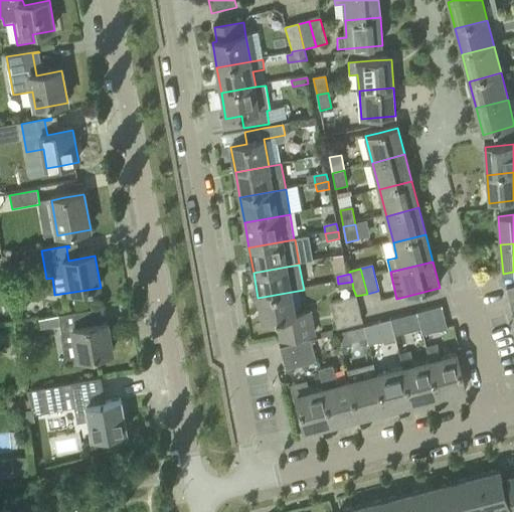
[(353,289),(352,282),(338,284),(340,292),(353,289)]
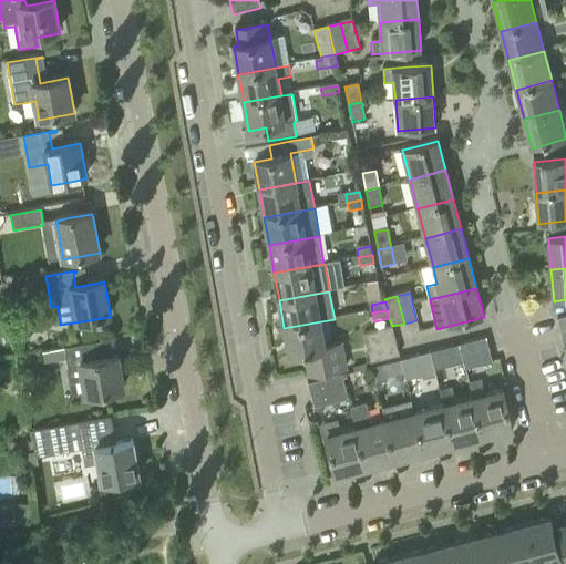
[(347,369),(342,345),(326,348),(321,321),(284,328),(289,356),(305,354),(308,376),(347,369)]
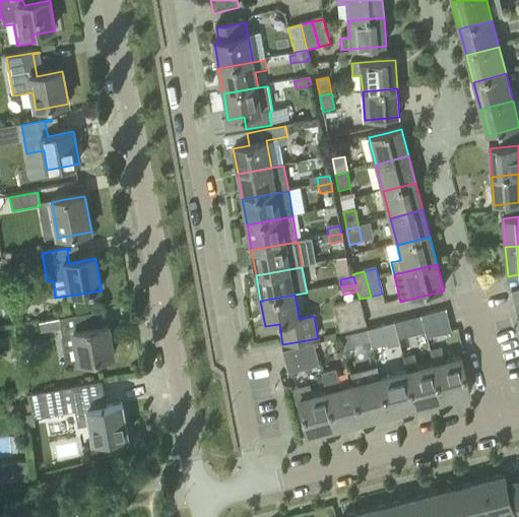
[(367,327),(360,301),(333,308),(340,333),(367,327)]
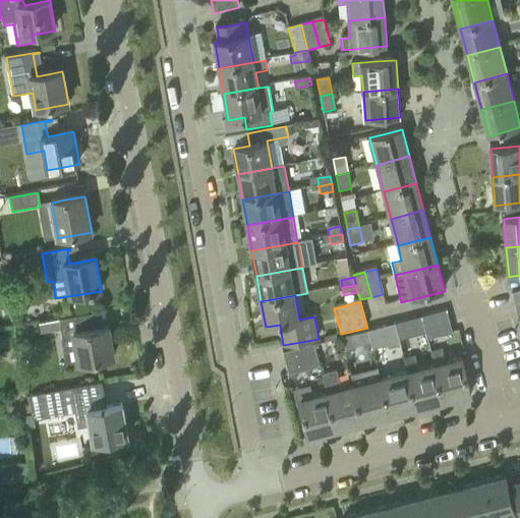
[(424,328),(450,322),(447,311),(396,325),(399,336),(400,341),(426,335),(424,328)]
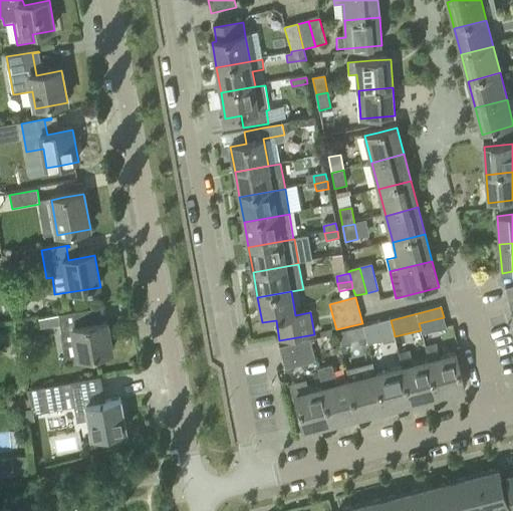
[(112,352),(106,323),(91,326),(88,311),(59,316),(66,360),(112,352)]
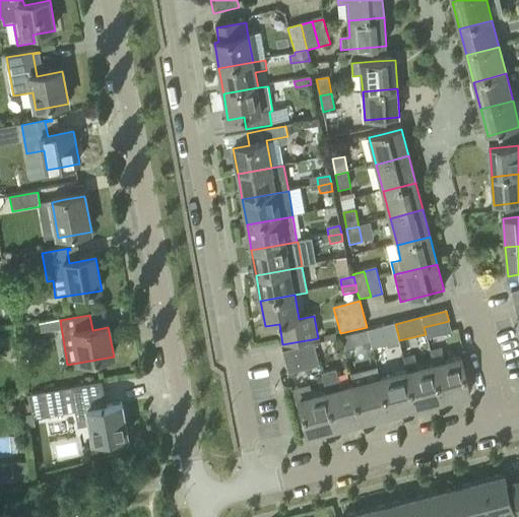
[(452,333),(449,321),(424,327),(426,334),(427,339),(432,338),(452,333)]
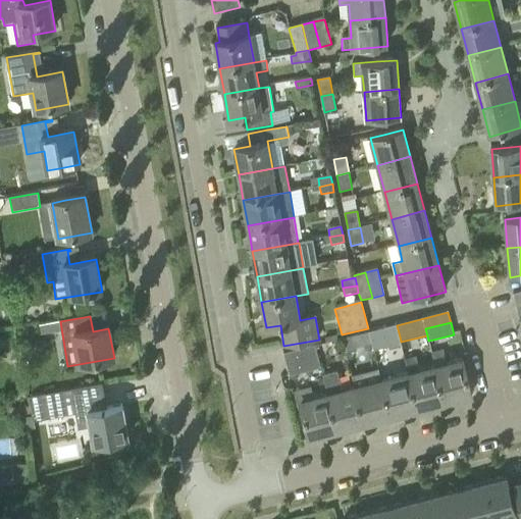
[(386,340),(400,336),(397,325),(369,332),(372,344),(386,340)]
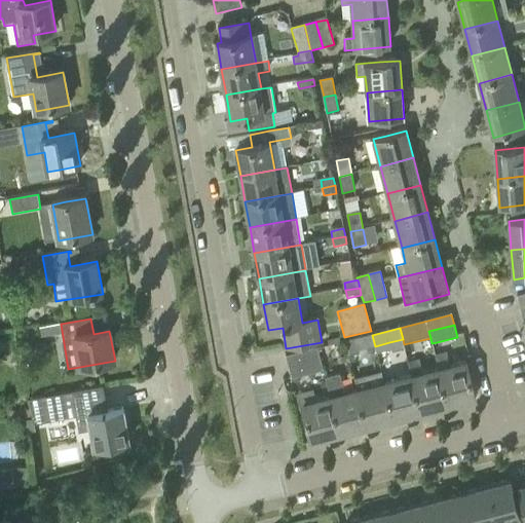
[(375,346),(372,335),(353,340),(357,350),(375,346)]
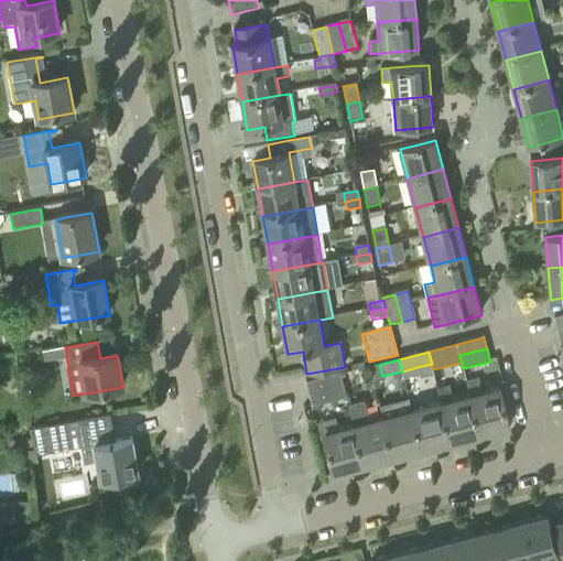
[(344,386),(340,375),(306,384),(310,396),(344,386)]
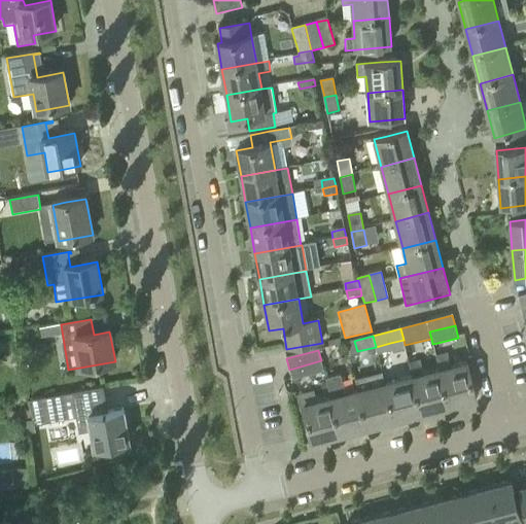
[(467,364),(451,369),(447,354),(436,357),(440,372),(449,407),(477,399),(467,364)]
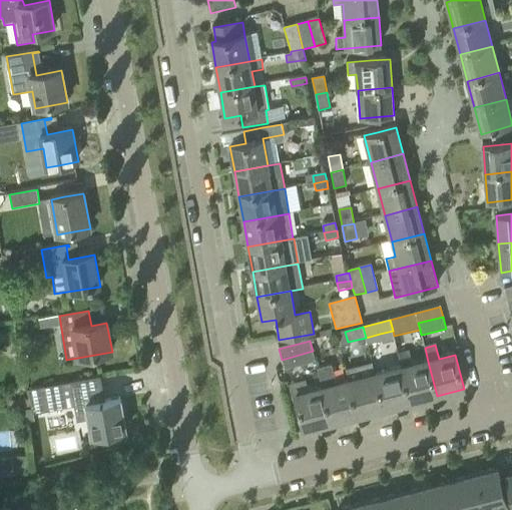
[(285,371),(316,362),(313,351),(282,360),(285,371)]
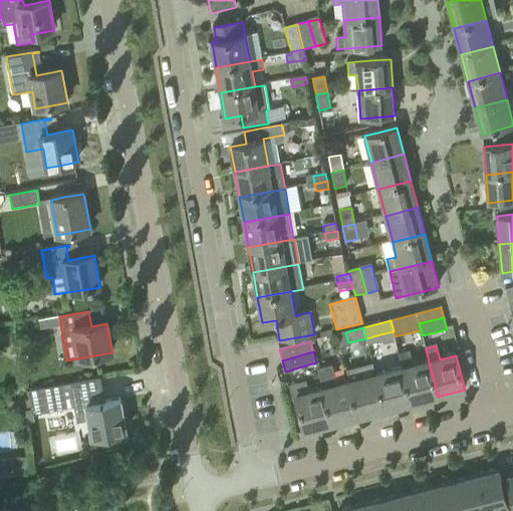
[(438,397),(429,362),(414,366),(411,353),(400,355),(403,369),(412,404),(438,397)]
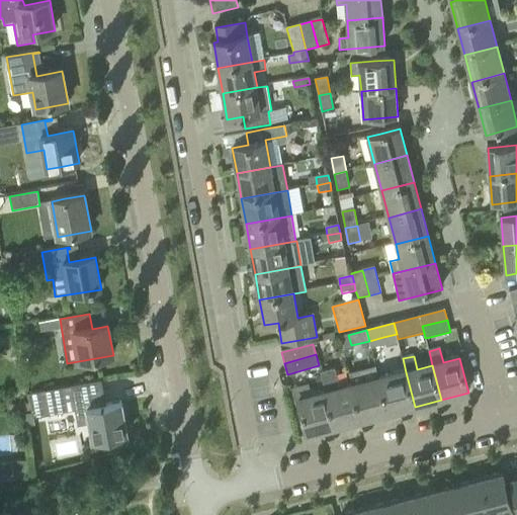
[(361,421),(352,387),(340,390),(335,369),(321,373),(326,393),(335,428),(361,421)]
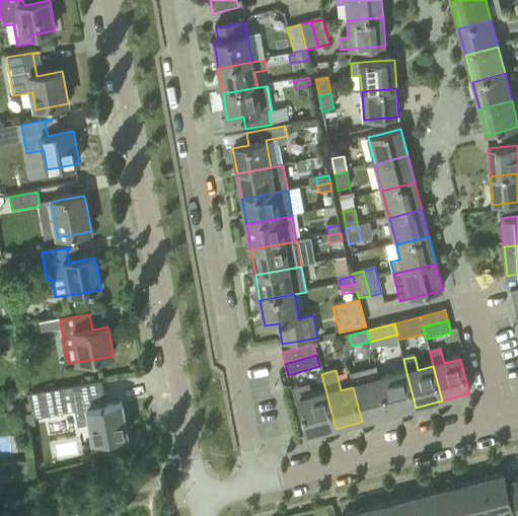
[(416,408),(407,373),(380,380),(388,415),(416,408)]
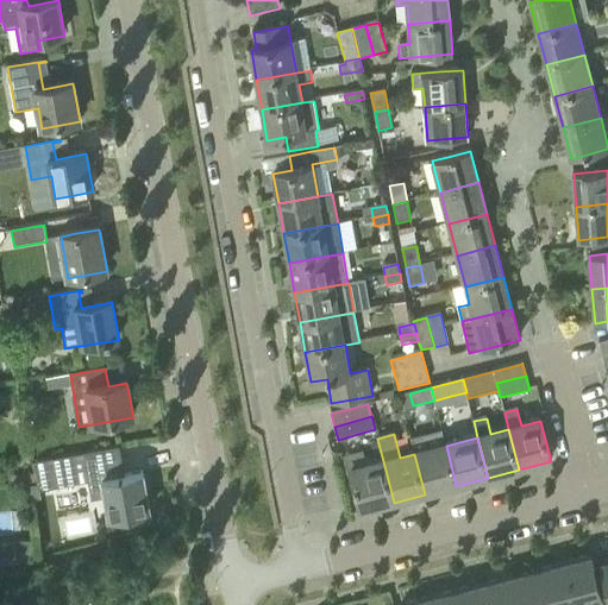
[(456,486),(446,446),(414,454),(425,495),(456,486)]
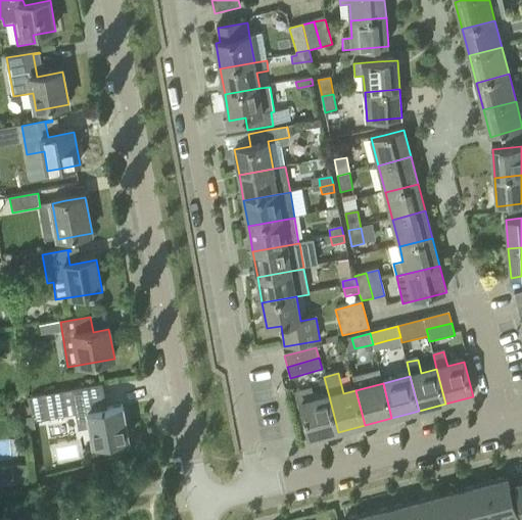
[(72,391),(46,395),(50,420),(76,416),(79,430),(91,428),(94,445),(96,445),(117,441),(129,439),(123,408),(101,411),(101,410),(105,397),(103,385),(83,389),(72,391)]
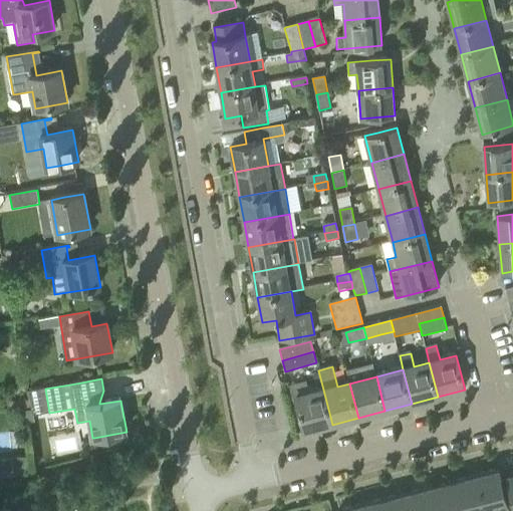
[(332,425),(323,390),(309,394),(306,384),(289,388),(294,404),(297,403),(305,432),(332,425)]
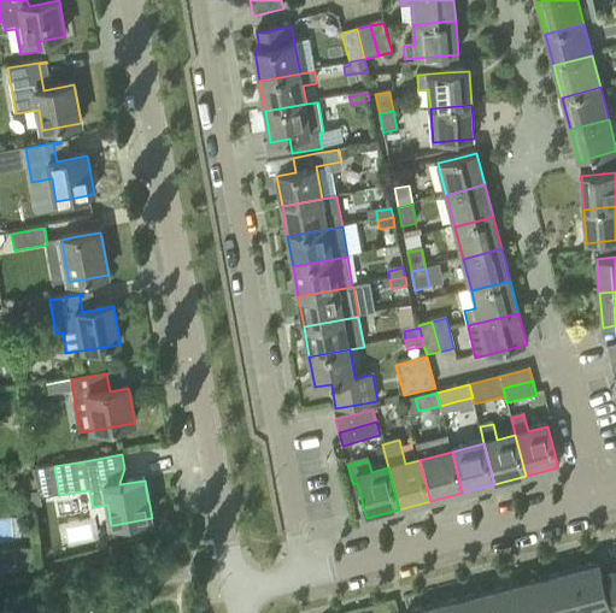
[(37,470),(34,470),(36,482),(39,490),(39,491),(41,499),(59,495),(54,466),(37,470)]
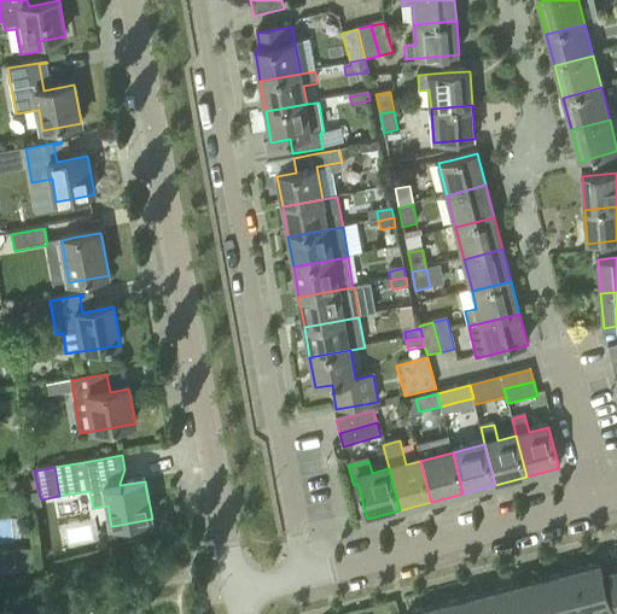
[(39,491),(36,483),(10,485),(11,493),(39,491)]
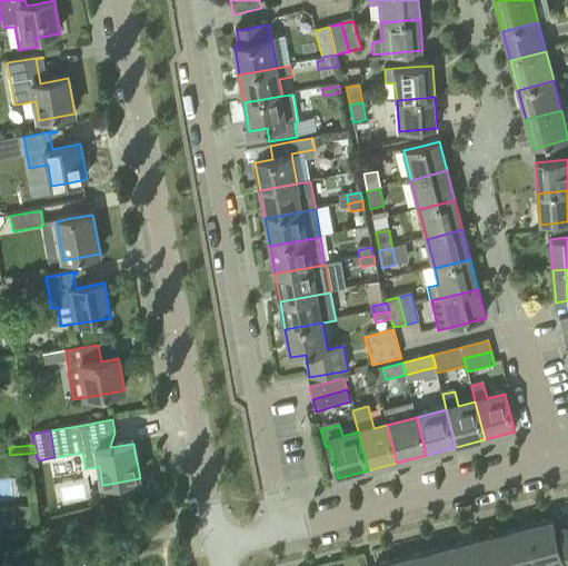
[(0,527),(16,527),(15,508),(0,509),(0,527)]
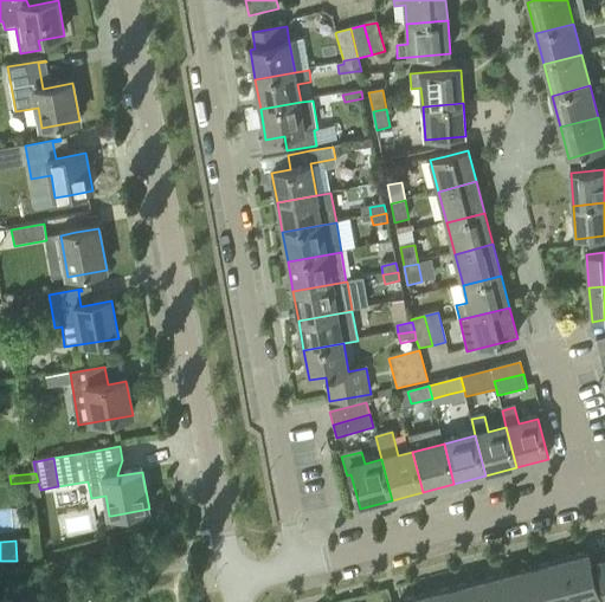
[(599,595),(589,555),(564,561),(574,601),(579,601),(585,600),(599,595)]
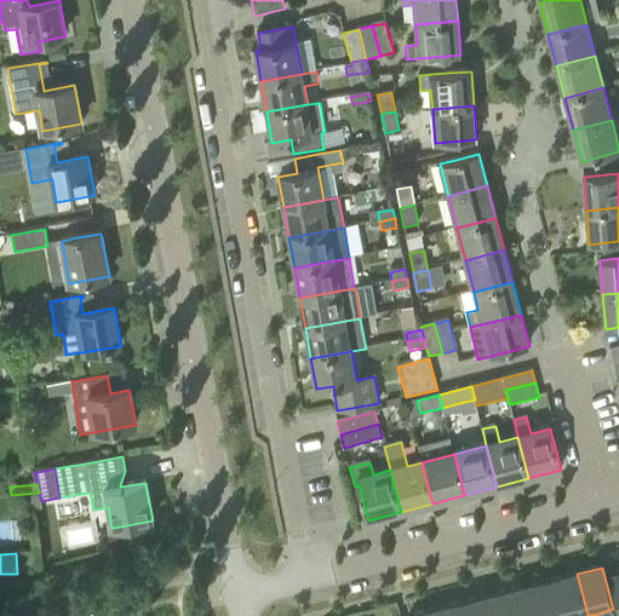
[(588,615),(577,574),(549,581),(556,615),(588,615)]
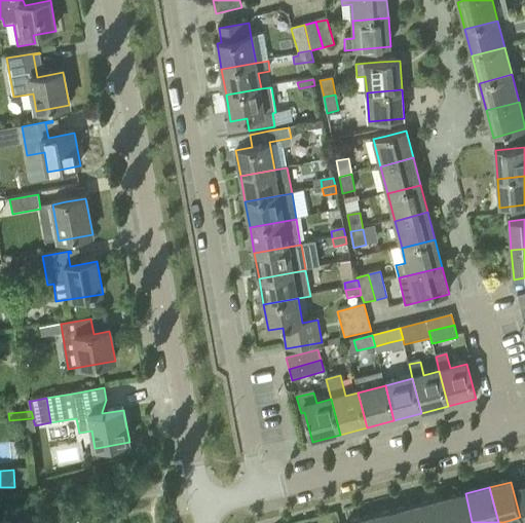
[(472,522),(465,493),(441,499),(446,522),(472,522)]
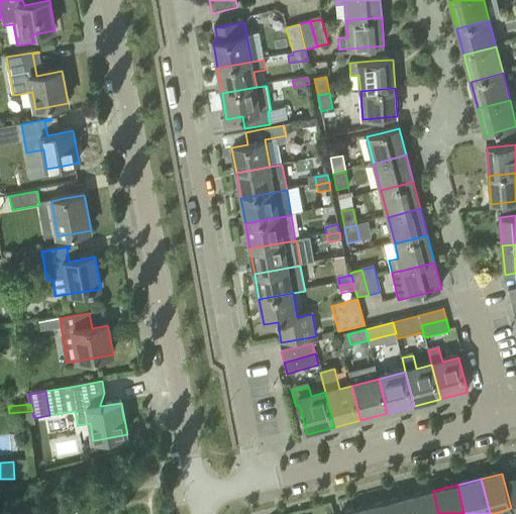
[(438,513),(433,491),(410,497),(414,513),(438,513)]
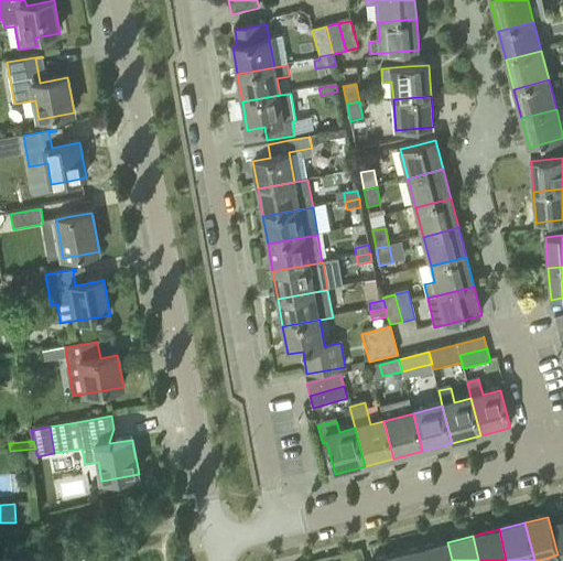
[(452,560),(447,542),(422,549),(424,560),(452,560)]
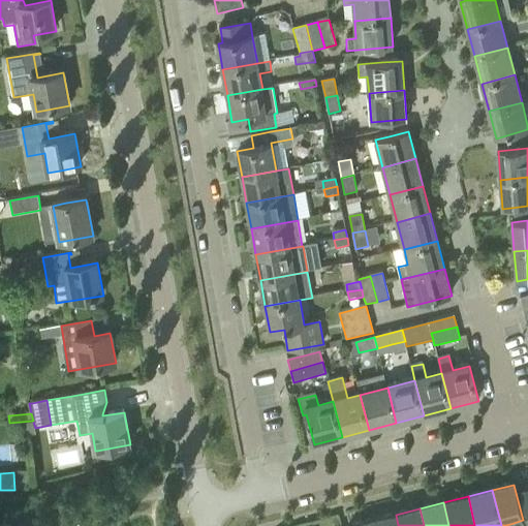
[(398,525),(396,515),(372,521),(373,525),(398,525)]
